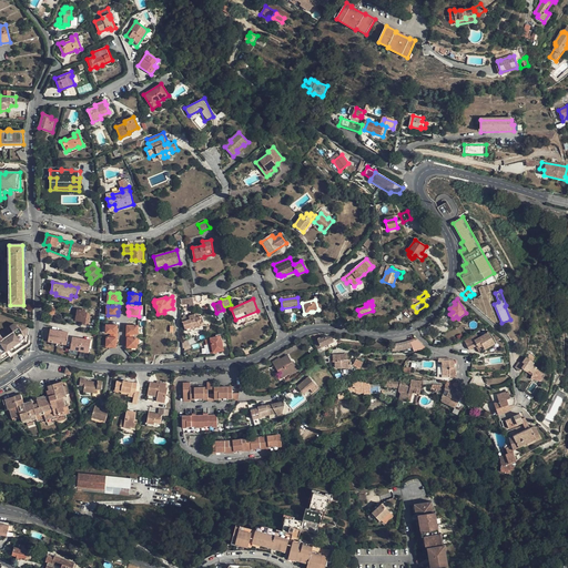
[(85,310),(85,311),(78,310),(75,321),(82,322),(82,324),(89,325),(91,314),(87,313),(87,312),(88,312),(88,310),(85,310)]
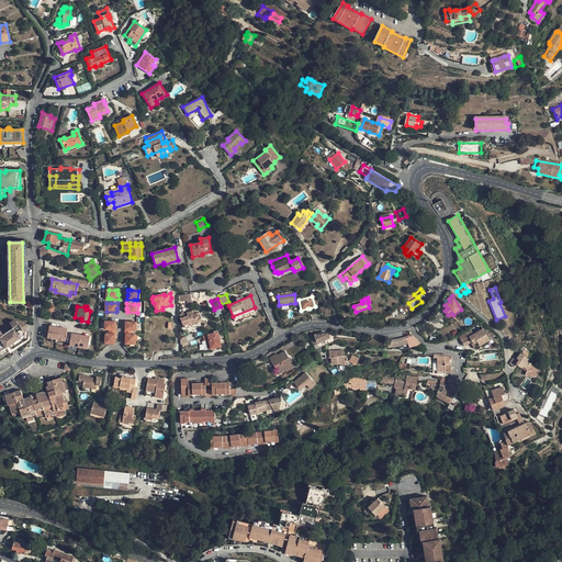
[(257,310),(255,307),(233,316),(235,322),(246,316),(245,315),(257,310)]
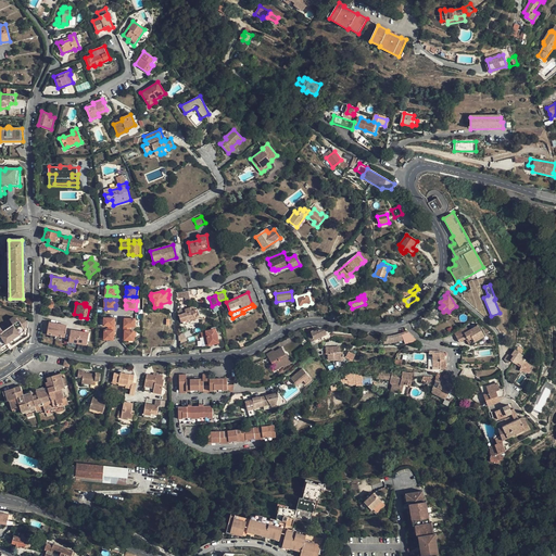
[(192,307),(188,308),(184,310),(182,307),(179,308),(180,311),(178,312),(181,321),(182,321),(199,316),(198,310),(194,311),(192,307)]
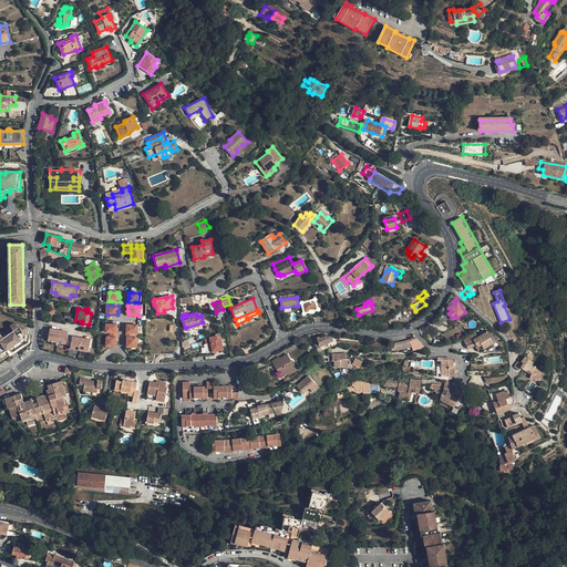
[(0,332),(0,360),(28,341),(29,337),(24,333),(26,328),(13,325),(0,332)]
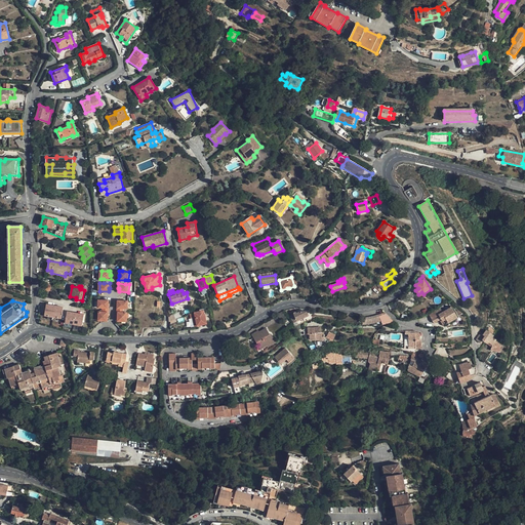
[(46,304),(43,316),(61,320),(64,307),(46,304)]
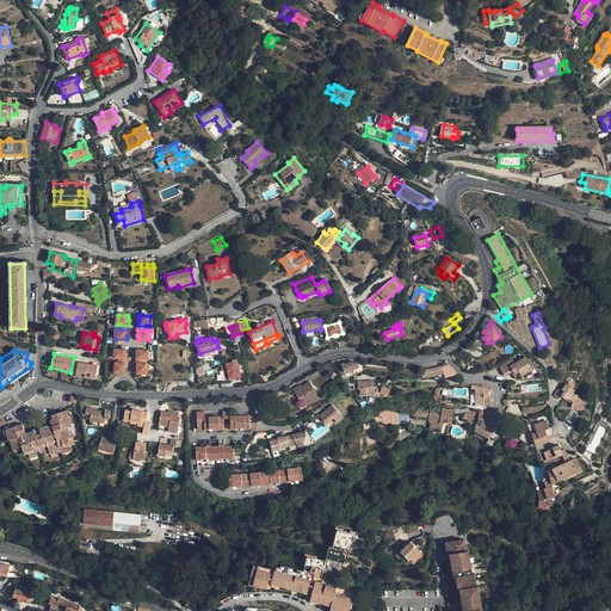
[(516,364),(513,360),(500,368),(505,376),(512,372),(516,380),(532,371),(525,358),(516,364)]
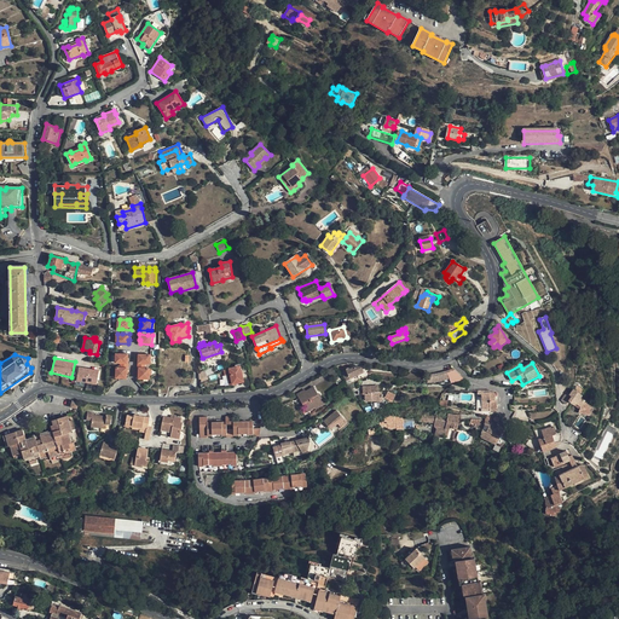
[(76,382),(97,385),(99,370),(79,366),(76,382)]
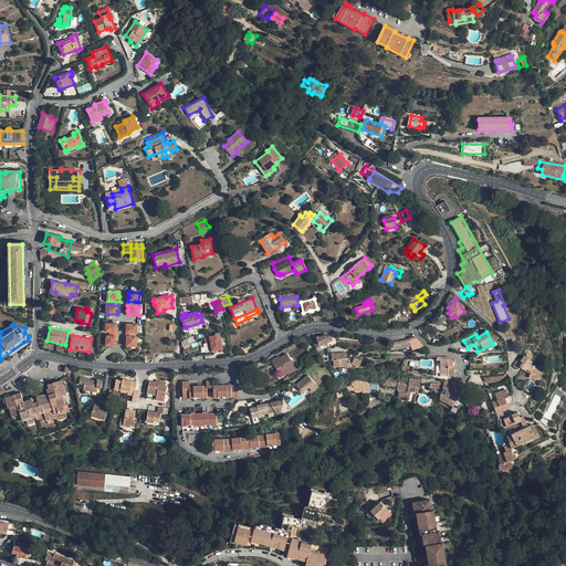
[(111,335),(107,335),(107,345),(116,345),(116,341),(117,341),(117,335),(111,335)]
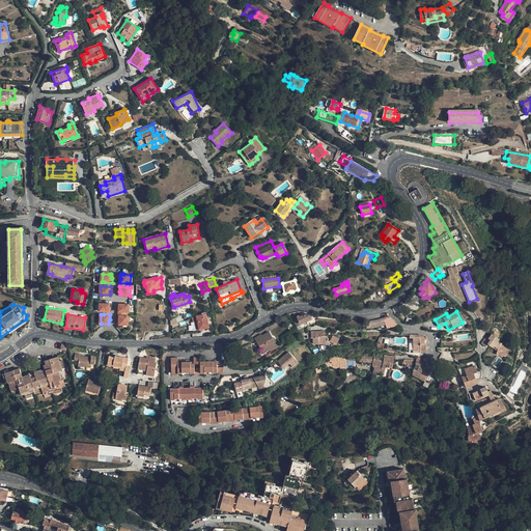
[(206,314),(196,315),(198,322),(199,329),(208,327),(206,314)]
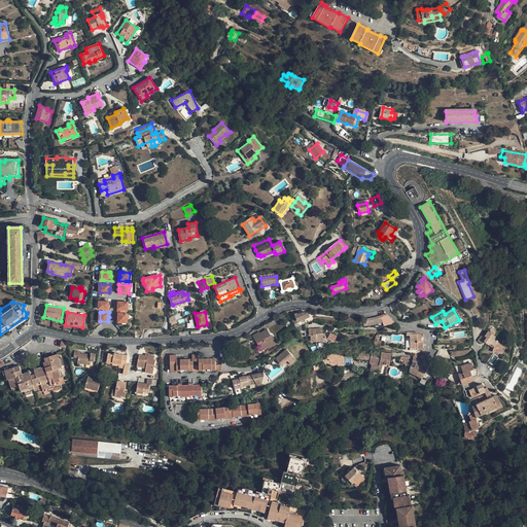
[(125,313),(117,313),(117,317),(118,318),(118,321),(127,322),(128,313),(125,313)]
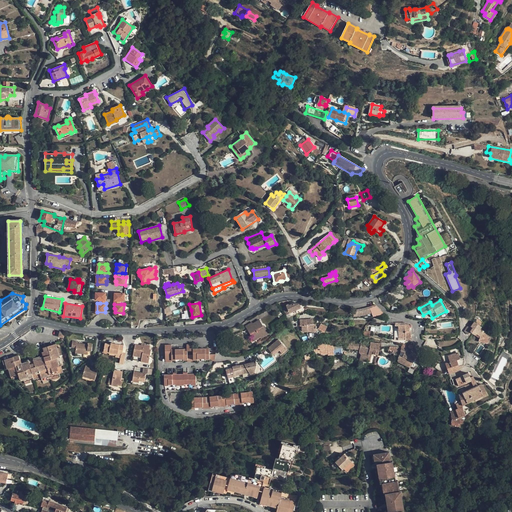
[(276,304),(271,307),(274,313),(279,310),(276,304)]
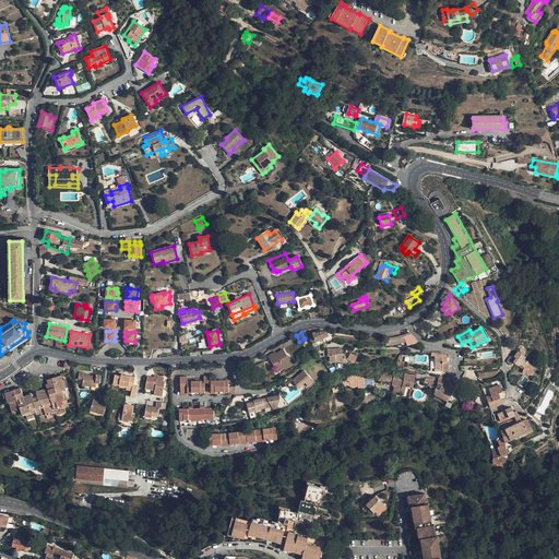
[(312,334),(313,335),(309,337),(312,344),(317,343),(316,341),(329,335),(326,332),(321,332),(317,334),(314,333),(312,334)]
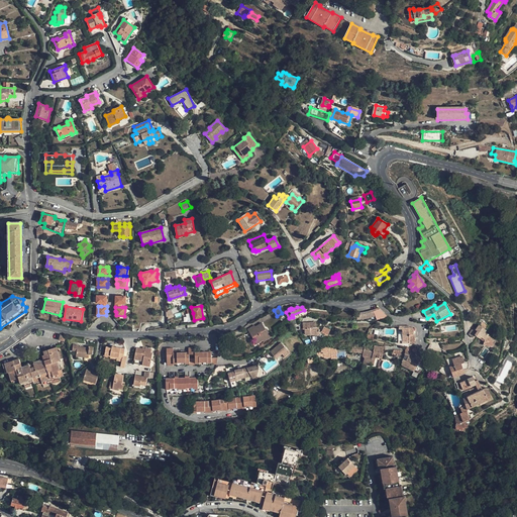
[(388,317),(381,310),(380,311),(374,312),(373,311),(366,312),(356,313),(357,321),(364,320),(376,317),(377,320),(388,317)]
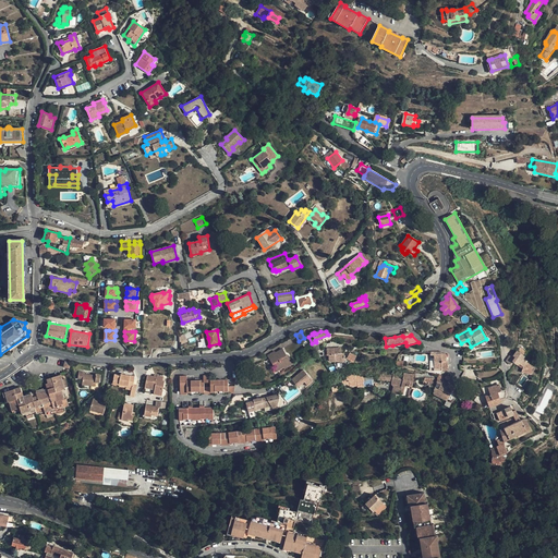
[(513,356),(511,354),(507,361),(511,365),(512,363),(523,370),(522,373),(531,375),(534,364),(526,362),(523,359),(528,352),(520,348),(513,356)]
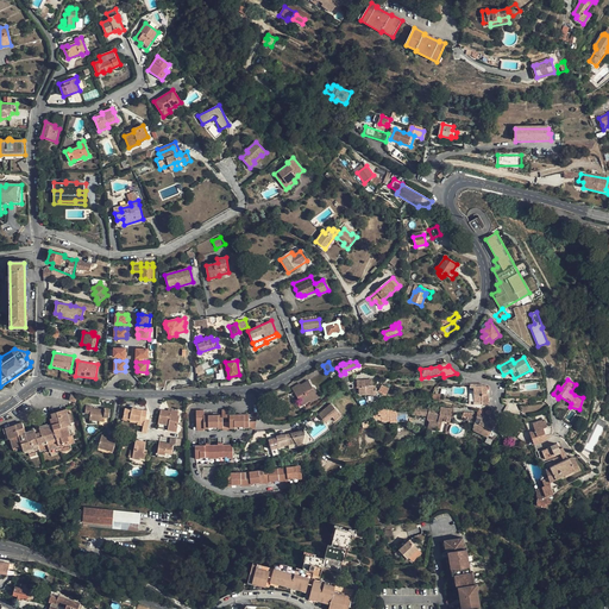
[(366,387),(365,381),(357,381),(357,391),(359,391),(359,396),(366,396),(375,396),(376,395),(375,387),(366,387)]
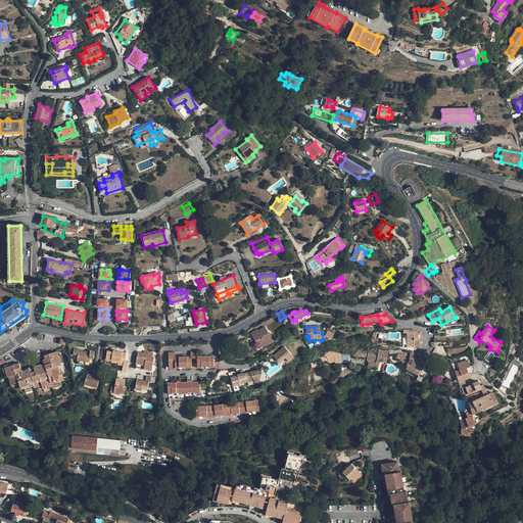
[(271,336),(269,333),(267,329),(259,333),(258,331),(251,335),(255,342),(257,341),(258,343),(260,342),(263,346),(267,344),(274,340),(272,336),(271,336)]
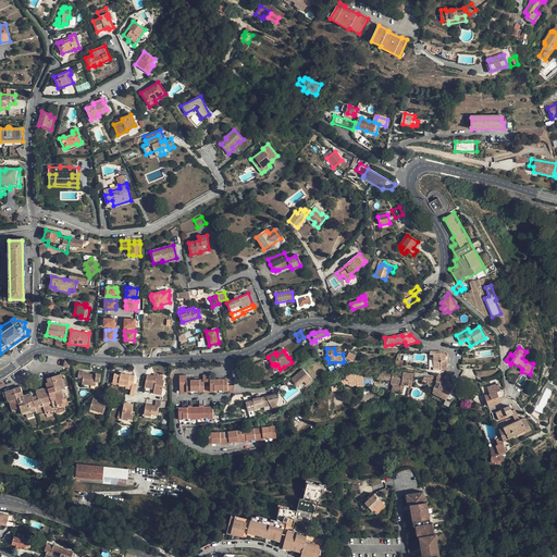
[(433,363),(447,363),(447,361),(445,361),(445,356),(445,355),(445,354),(444,354),(441,354),(441,351),(430,351),(430,356),(433,356),(433,363)]
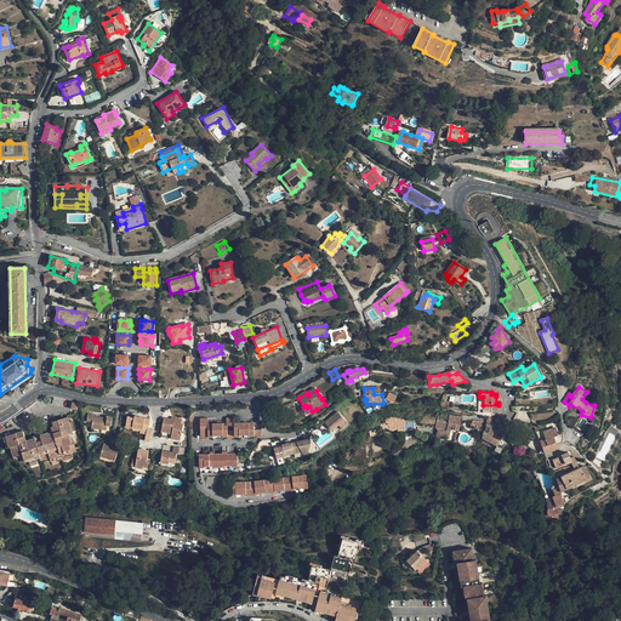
[(393,404),(397,397),(391,393),(386,400),(393,404)]
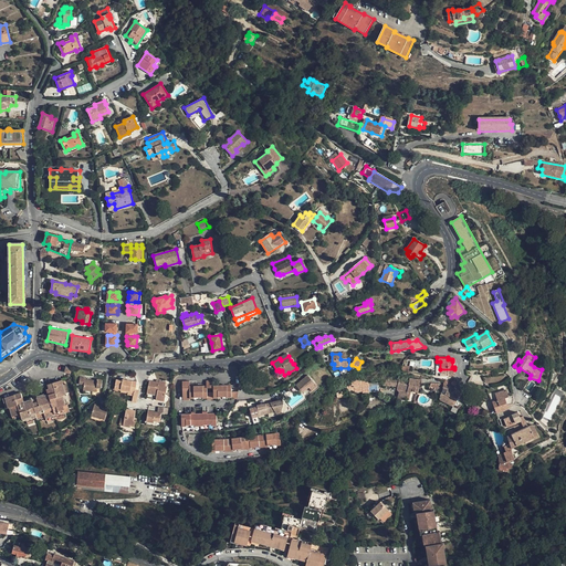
[(308,377),(296,386),(301,392),(308,388),(312,391),(316,388),(308,377)]
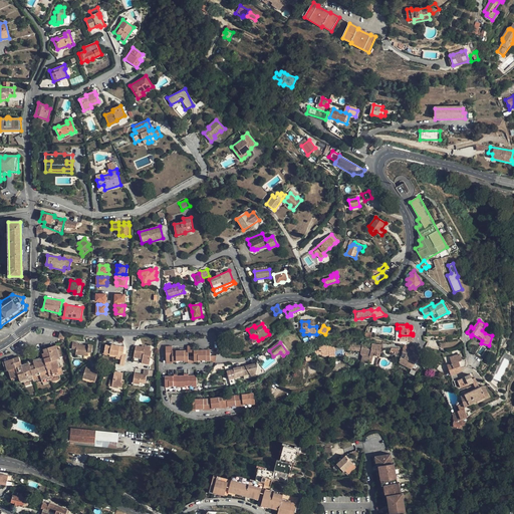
[(87,345),(76,344),(72,343),(71,347),(75,348),(75,354),(87,355),(87,351),(91,352),(92,348),(92,344),(88,344),(87,345)]
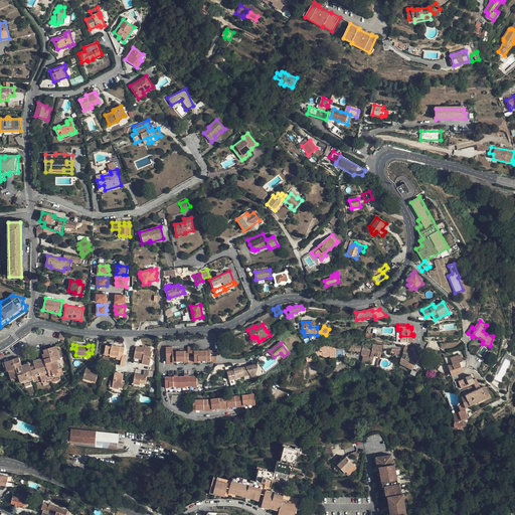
[(364,344),(363,347),(362,353),(361,355),(362,356),(363,357),(362,362),(369,365),(369,363),(372,363),(375,357),(380,358),(383,346),(364,344)]
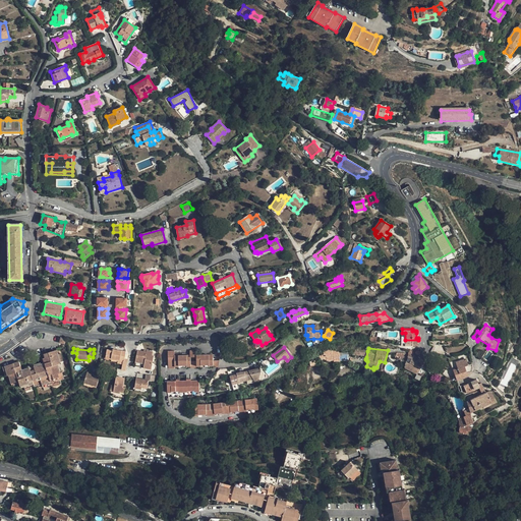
[(111,358),(118,360),(117,363),(122,364),(121,369),(125,370),(128,359),(124,359),(126,352),(112,349),(112,351),(107,349),(105,358),(110,359),(111,358)]
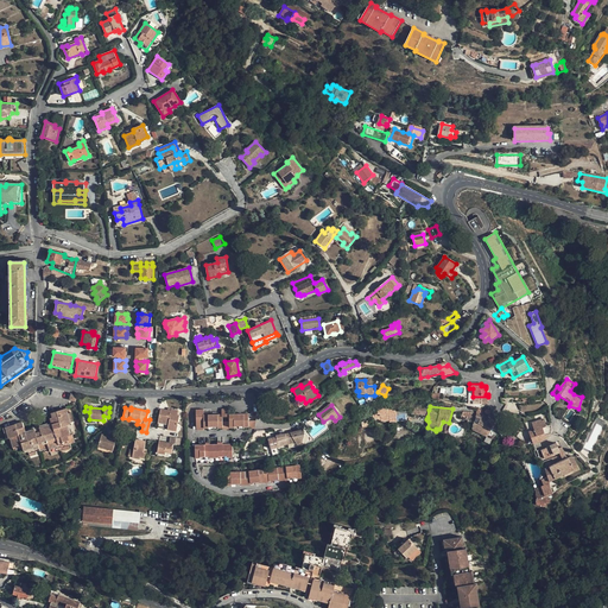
[(203,407),(196,407),(197,428),(204,428),(206,425),(209,425),(209,424),(219,424),(219,425),(223,425),(223,426),(230,428),(230,425),(235,425),(235,424),(244,424),(244,425),(248,425),(248,419),(248,412),(230,412),(230,407),(222,407),(222,413),(219,413),(208,413),(203,413),(203,407)]
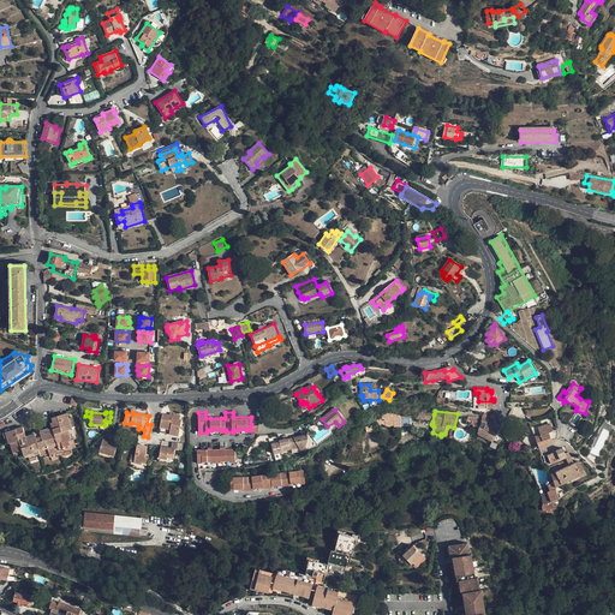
[(71,430),(72,429),(67,413),(52,418),(53,423),(51,424),(52,429),(25,436),(23,428),(5,433),(9,443),(11,443),(13,453),(23,451),(24,457),(29,455),(29,459),(49,453),(51,458),(76,449),(71,430)]
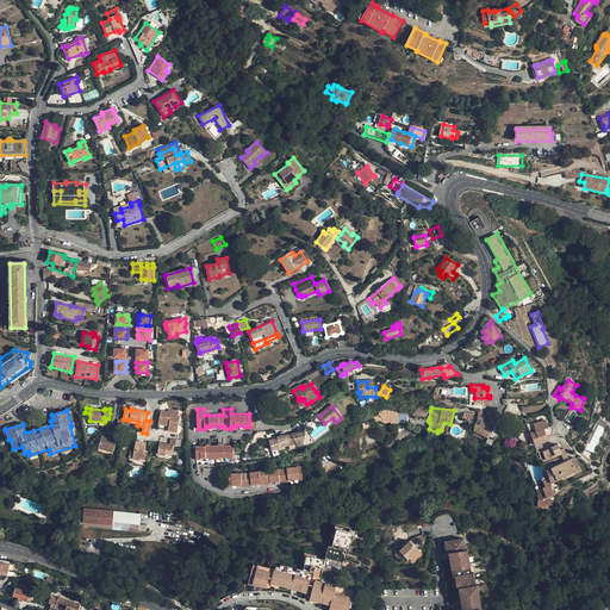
[(176,433),(180,421),(180,416),(178,416),(179,411),(172,410),(170,412),(168,411),(161,410),(159,421),(157,429),(176,433)]
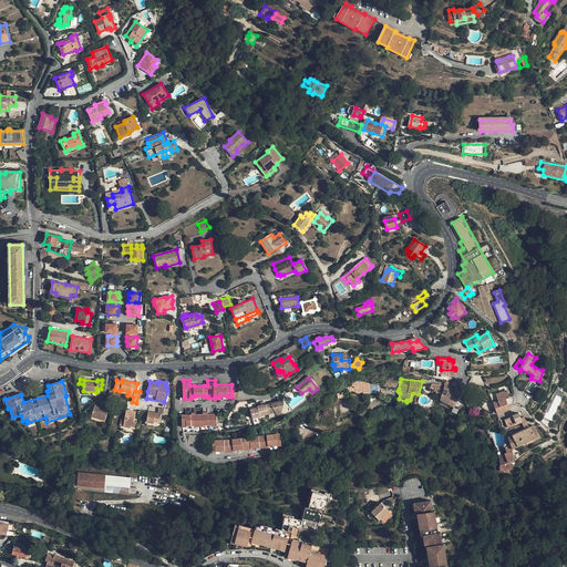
[(432,385),(460,397),(461,394),(460,392),(456,391),(451,388),(452,383),(449,381),(446,381),(444,387),(441,385),(432,384),(432,385)]
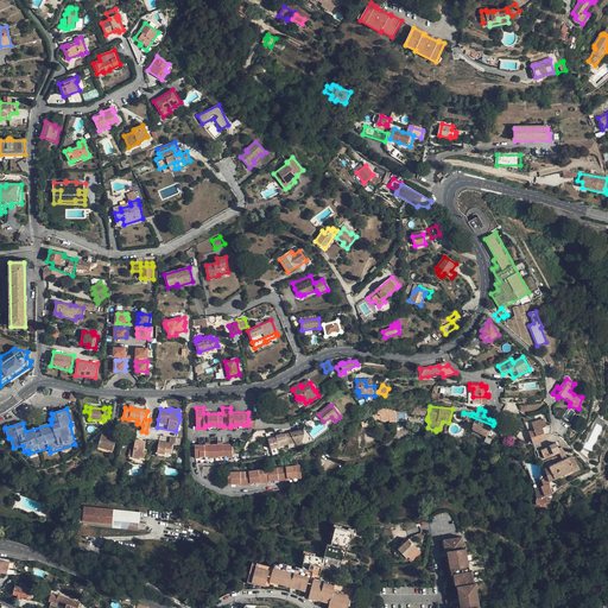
[(493,425),(463,413),(461,419),(475,423),(473,430),(474,431),(487,437),(493,425)]
